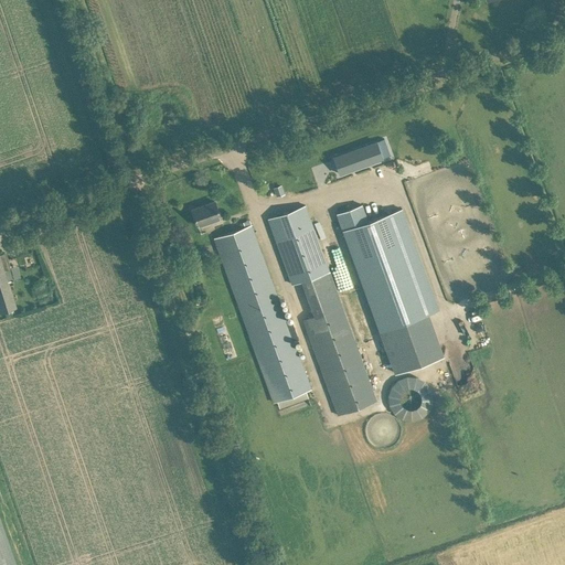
[(376,141),(333,157),(339,173),(383,158),(376,141)]
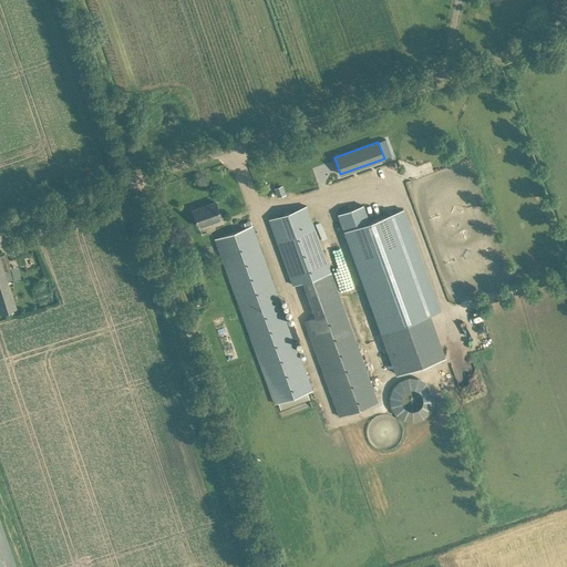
[(282,185),(275,187),(277,197),(286,194),(282,185)]
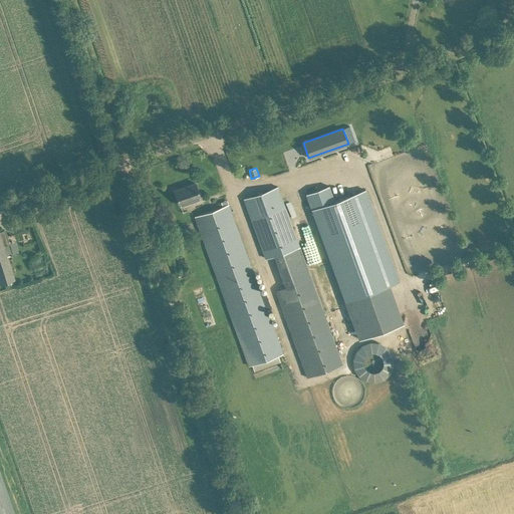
[(201,198),(195,183),(175,190),(180,205),(201,198)]
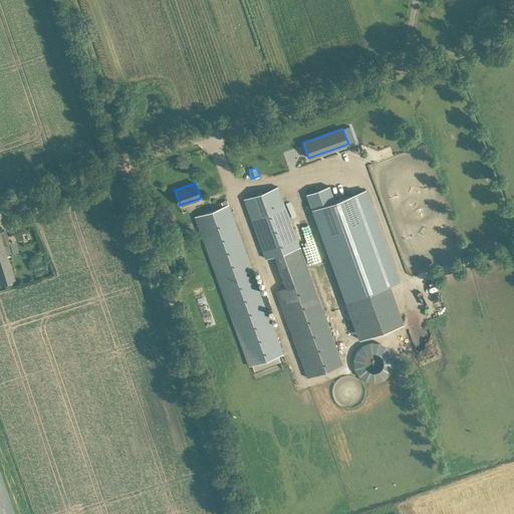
[(342,364),(278,187),(244,199),(265,258),(275,255),(286,286),(275,290),(307,377),(342,364)]
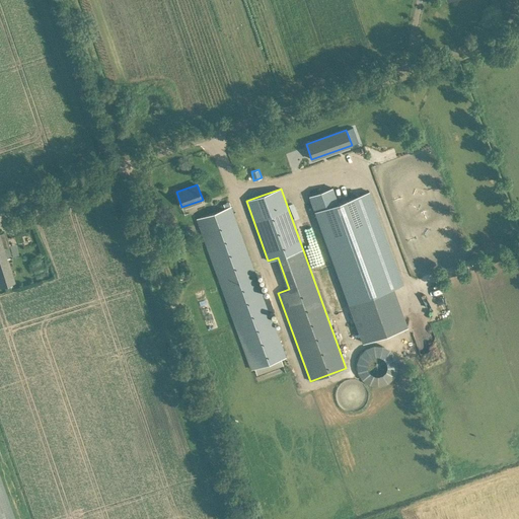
[(332,189),(309,197),(348,303),(393,287),(402,284),(369,192),(338,203),(332,189)]
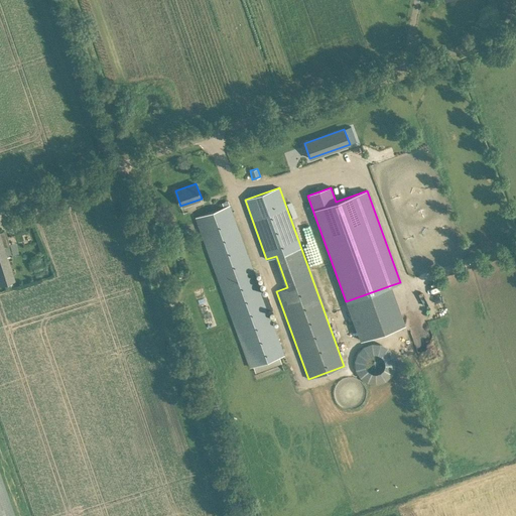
[(262,294),(233,215),(230,206),(196,218),(233,320),(247,358),(250,367),(253,366),(279,357),(284,355),(281,346),(267,308),(262,294)]
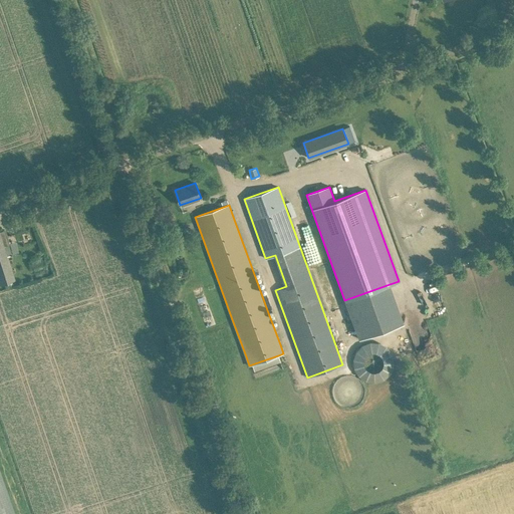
[(0,231),(0,283),(14,280),(7,256),(12,255),(5,230),(0,231)]
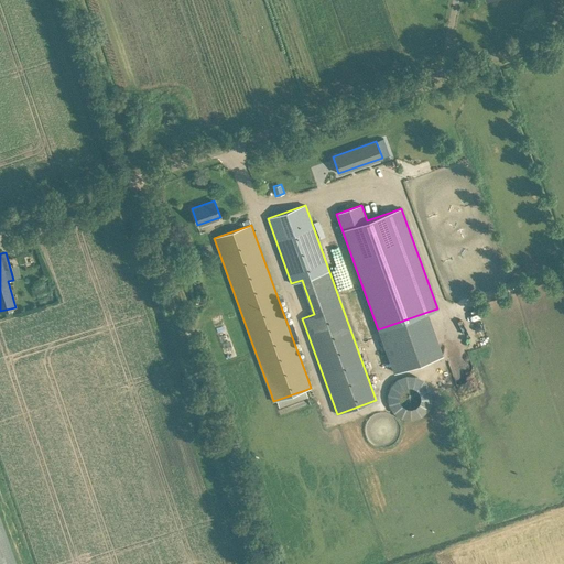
[(34,286),(38,296),(51,292),(47,282),(34,286)]
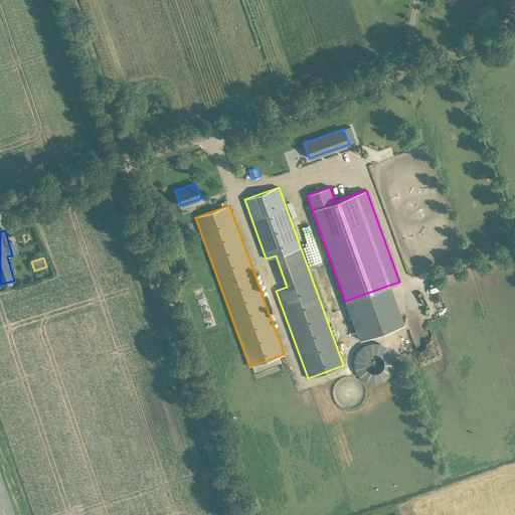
[(348,362),(370,388),(398,364),(377,338),(348,362)]
